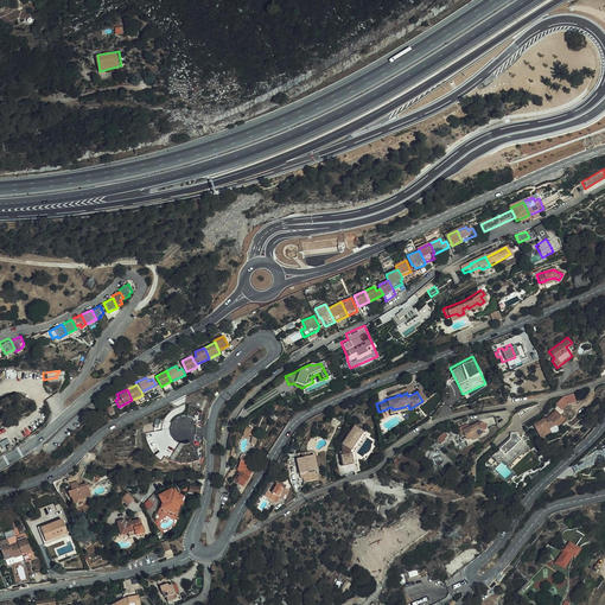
[(558,405),(575,400),(572,392),(555,397),(558,405)]
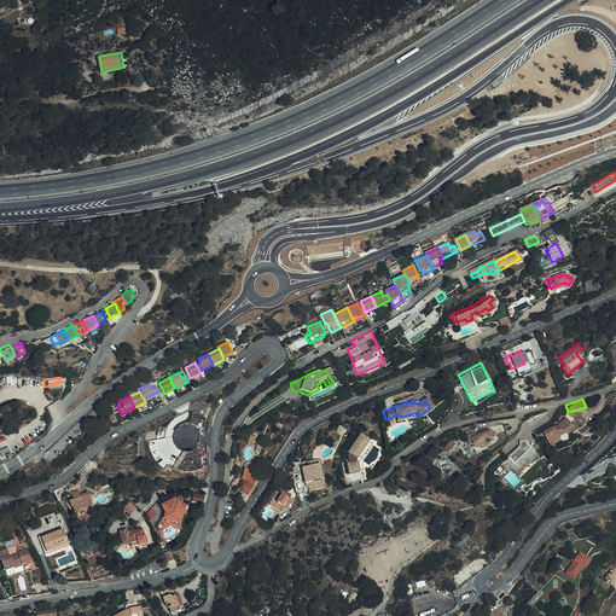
[(193,423),(201,414),(187,410),(149,426),(146,439),(149,452),(152,459),(162,469),(166,465),(172,469),(178,470),(181,471),(187,472),(195,471),(199,470),(192,451),(182,451),(176,448),(173,442),(172,435),(174,430),(178,425),(185,422),(189,422),(193,423)]
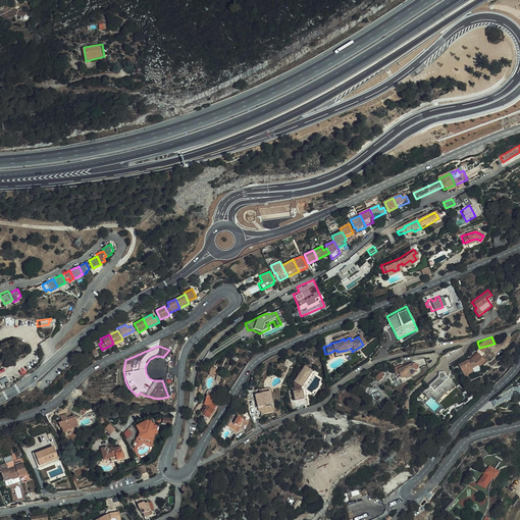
[(469,360),(471,362),(478,355),(476,353),(469,360)]
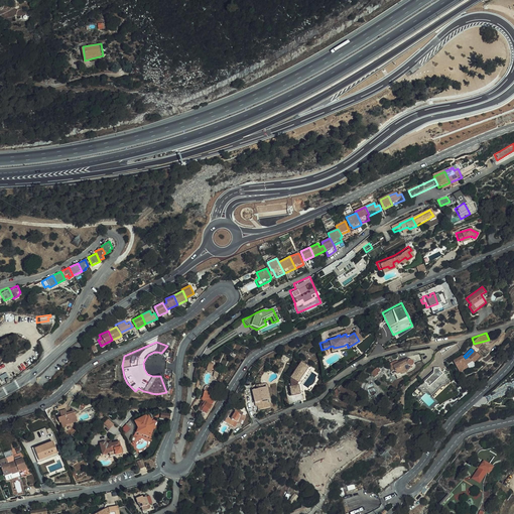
[(479,357),(473,351),(466,358),(463,359),(462,357),(452,362),(457,370),(466,366),(465,364),(469,361),(472,363),(479,357)]
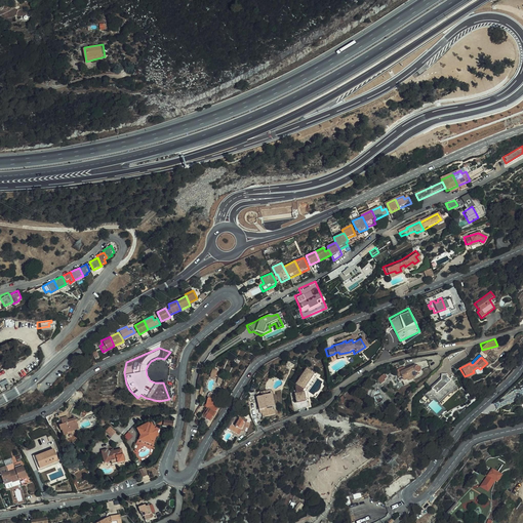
[(296,381),(304,387),(314,371),(308,366),(296,381)]
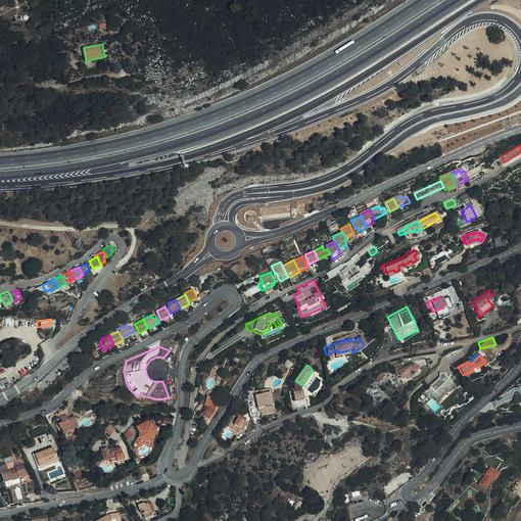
[(396,371),(395,370),(395,369),(388,372),(387,373),(387,374),(389,379),(393,377),(395,381),(397,381),(400,380),(401,382),(407,380),(406,379),(409,377),(409,376),(412,374),(413,372),(413,370),(412,369),(411,369),(410,369),(409,369),(409,367),(405,369),(396,371)]
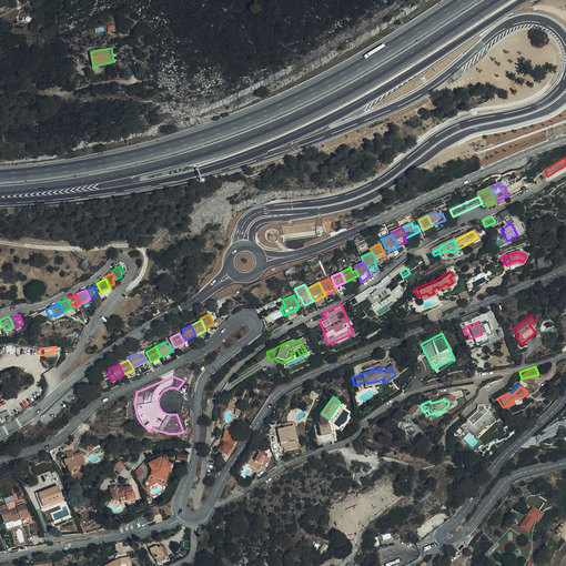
[(471,436),(493,416),(481,402),(458,422),(471,436)]
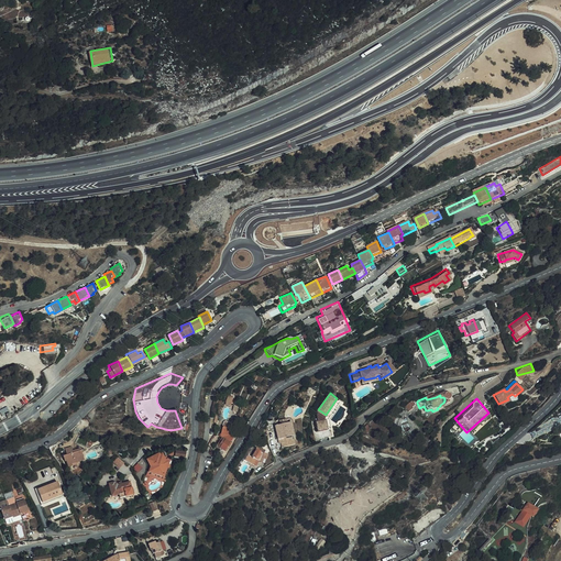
[(327,417),(316,418),(318,428),(328,427),(327,417)]
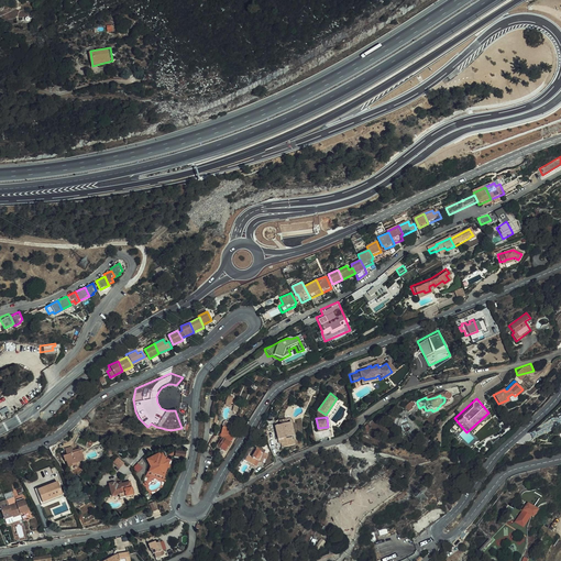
[(288,424),(293,437),(292,438),(293,441),(295,440),(289,421),(285,422),(285,421),(281,422),(282,426),(285,425),(288,424)]
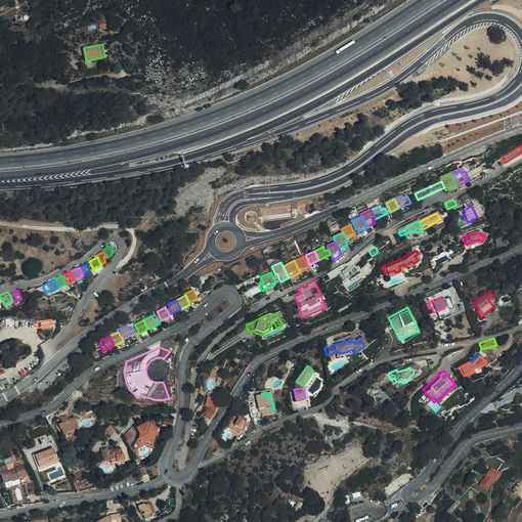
[(205,404),(212,409),(214,406),(209,404),(211,397),(204,395),(201,405),(198,410),(200,411),(198,415),(200,416),(203,410),(201,409),(205,404)]
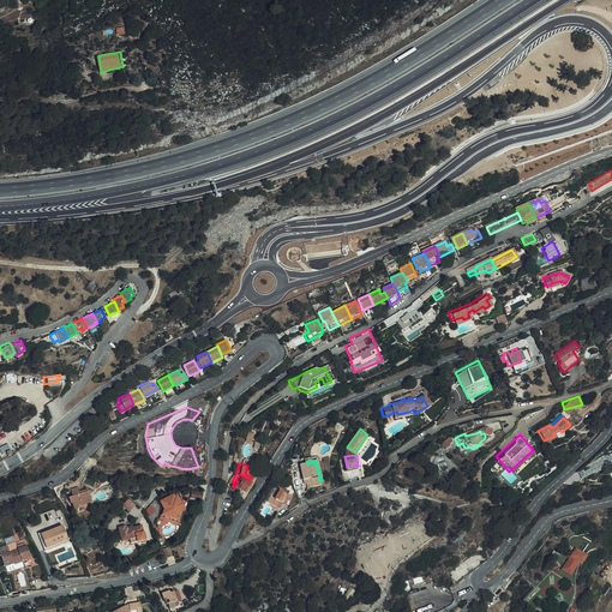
[(316,478),(311,463),(307,465),(298,468),(301,481),(305,481),(306,485),(305,486),(306,490),(321,486),(319,481),(318,478),(316,478)]
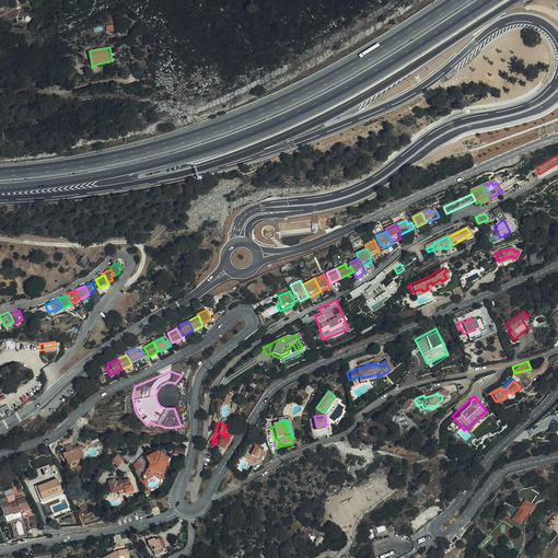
[(213,444),(220,449),(227,438),(219,432),(214,438),(217,439),(213,444)]
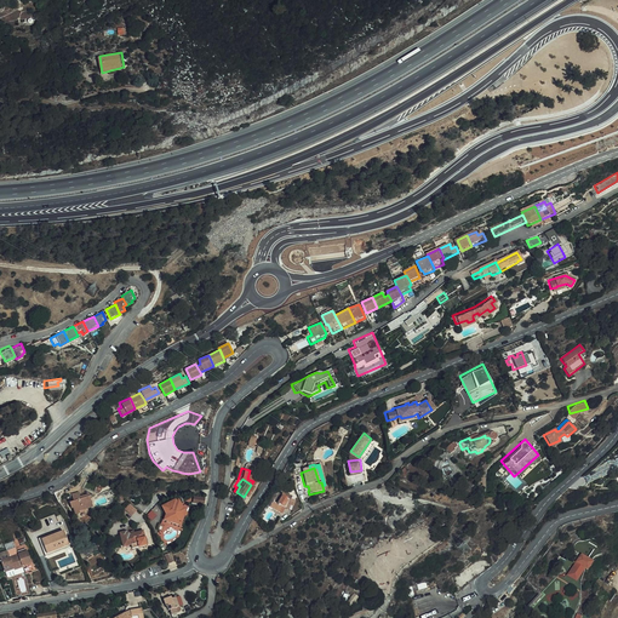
[(81,509),(81,507),(86,505),(84,492),(74,495),(73,490),(66,491),(67,498),(63,499),(66,507),(67,505),(68,513),(81,509)]
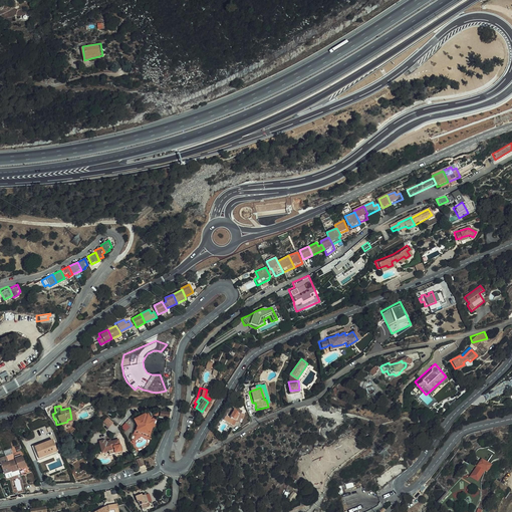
[(228,410),(221,421),(227,424),(230,419),(233,421),(237,411),(230,406),(229,408),(228,407),(227,409),(228,410)]
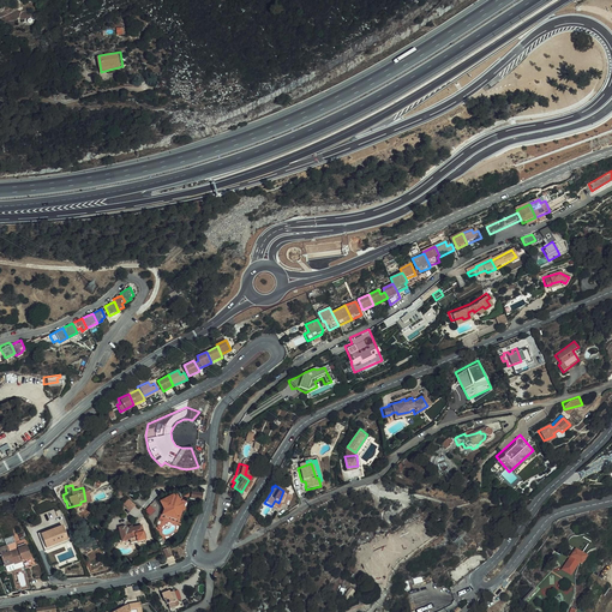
[(157,514),(173,519),(178,503),(175,502),(172,495),(169,496),(168,493),(155,501),(160,508),(157,514)]
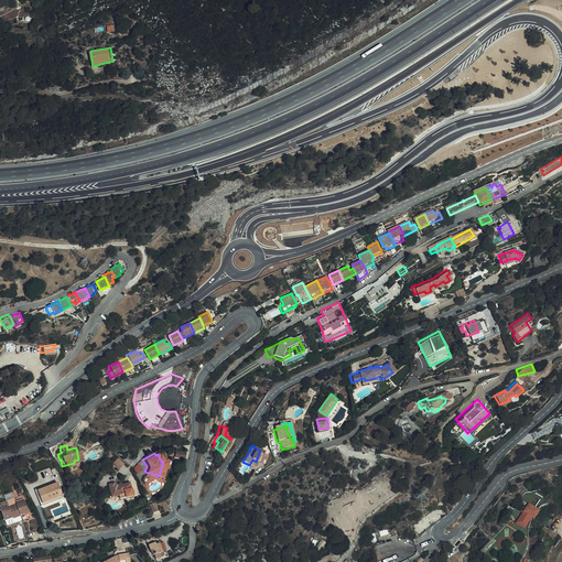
[(118,466),(123,461),(117,455),(111,461),(118,466)]
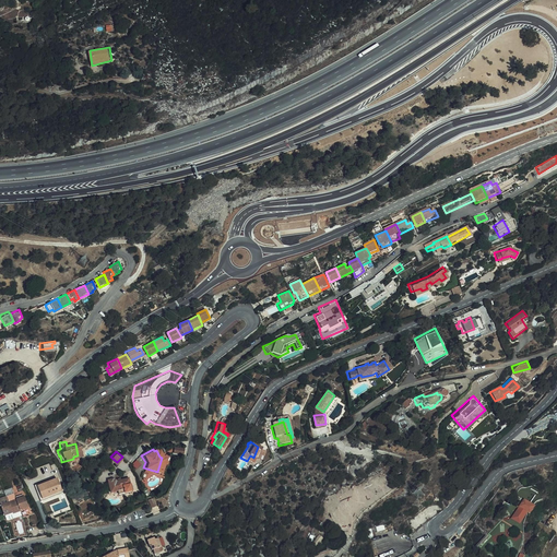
[(130,461),(134,466),(140,462),(135,458),(130,461)]
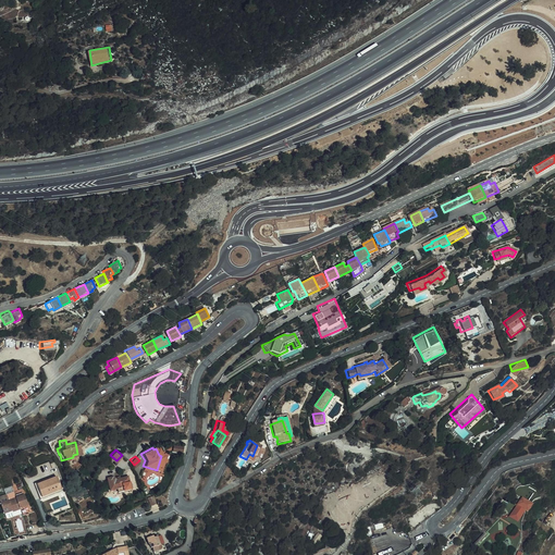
[(123,485),(126,484),(125,478),(113,479),(112,475),(105,476),(106,489),(111,489),(112,492),(124,491),(123,485)]
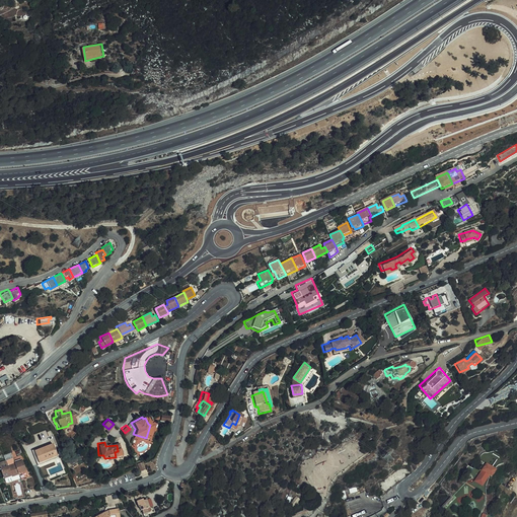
[(33,456),(34,455),(38,463),(43,461),(43,459),(56,454),(52,444),(42,448),(41,446),(30,450),(33,456)]
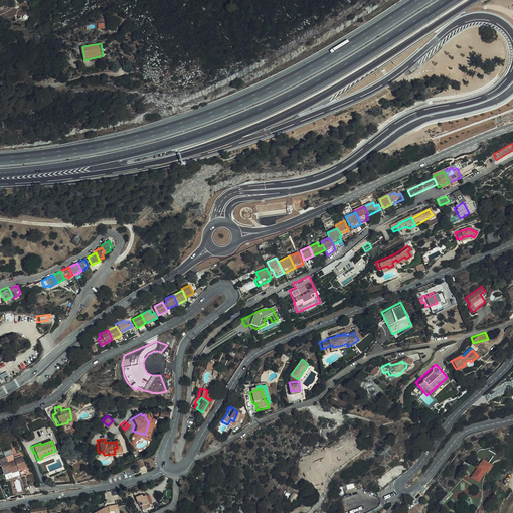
[(3,473),(11,471),(11,473),(18,471),(17,469),(25,466),(22,457),(0,464),(3,473)]
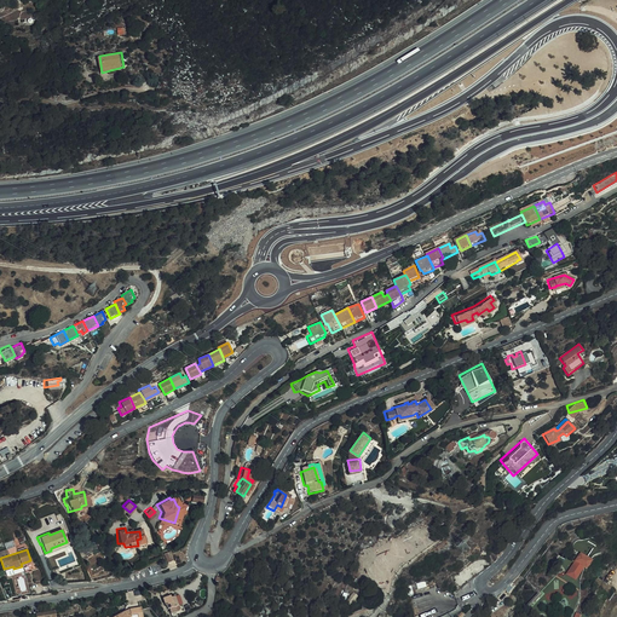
[(162,554),(166,563),(172,560),(168,552),(162,554)]
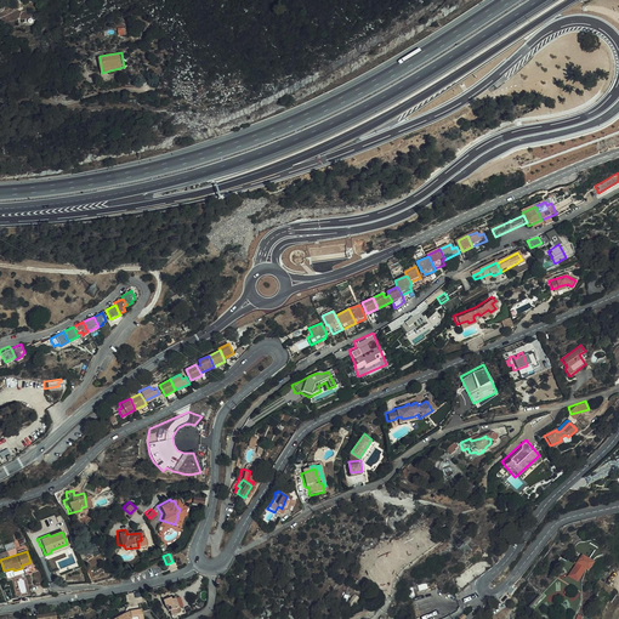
[(578,562),(574,567),(583,573),(586,574),(591,567),(583,561),(580,563),(578,562)]
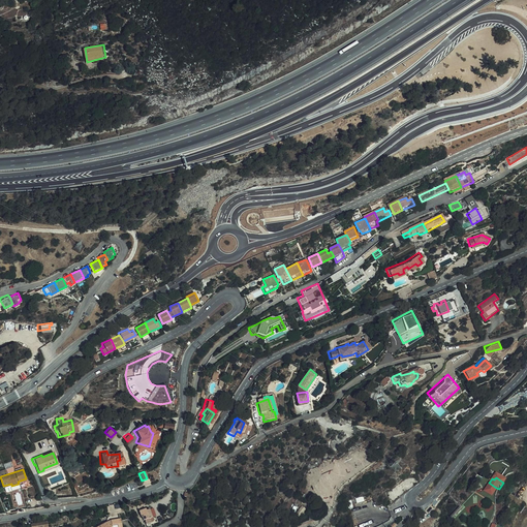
[(490,498),(496,488),(489,483),(483,494),(490,498)]
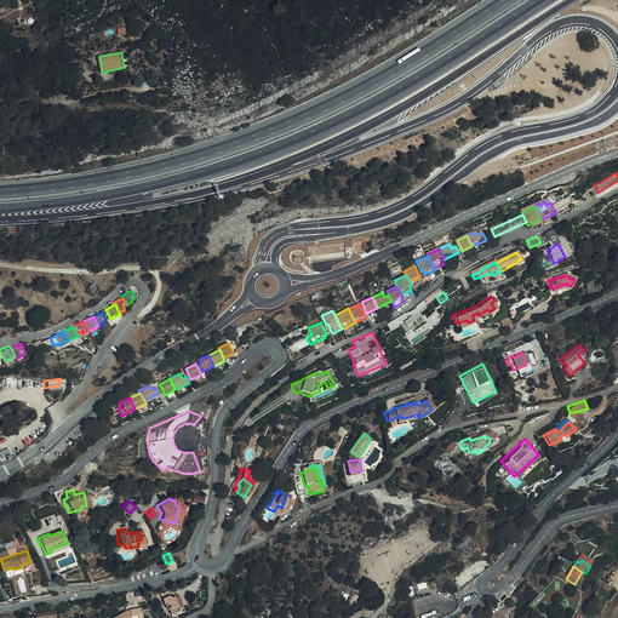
[(162,599),(165,606),(167,605),(171,613),(176,611),(177,611),(178,611),(179,610),(181,608),(181,607),(179,606),(178,606),(178,605),(182,602),(177,591),(172,594),(172,596),(170,598),(170,595),(162,599)]
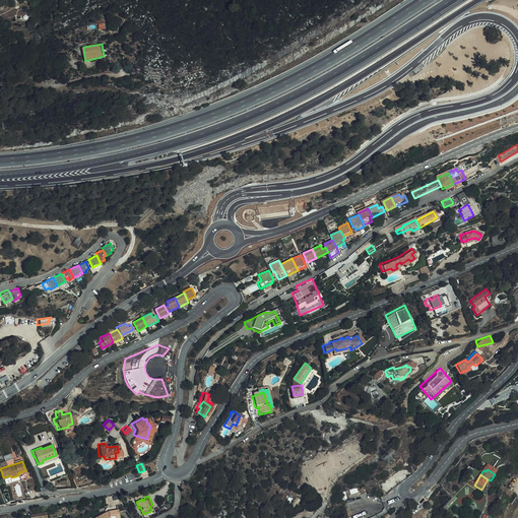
[(293,505),(299,498),(296,496),(290,502),(293,505)]
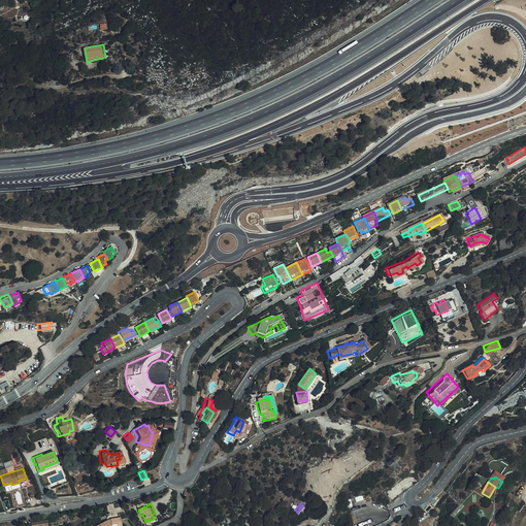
[(32,525),(37,525),(37,524),(39,523),(40,524),(45,523),(44,517),(32,519),(32,525)]
